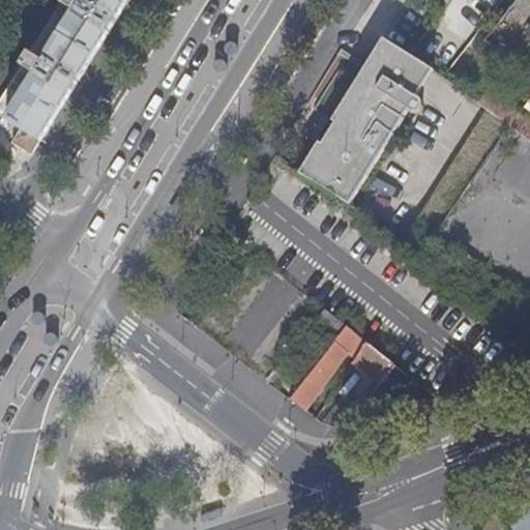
[(15,144),(32,156),(130,0),(65,0),(63,4),(64,5),(38,49),(34,55),(32,54),(24,67),(26,68),(1,108),(12,115),(8,120),(23,129),(15,144)]
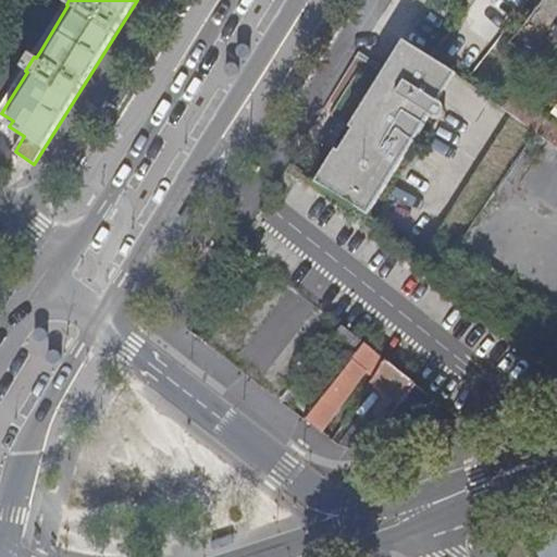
[(556,0),(544,0),(510,45),(534,64),(556,35),(556,0)]
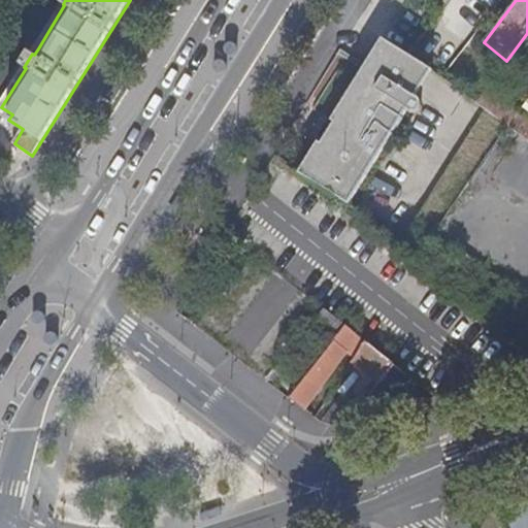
[(388,42),(371,67),(418,96),(432,70),(388,42)]
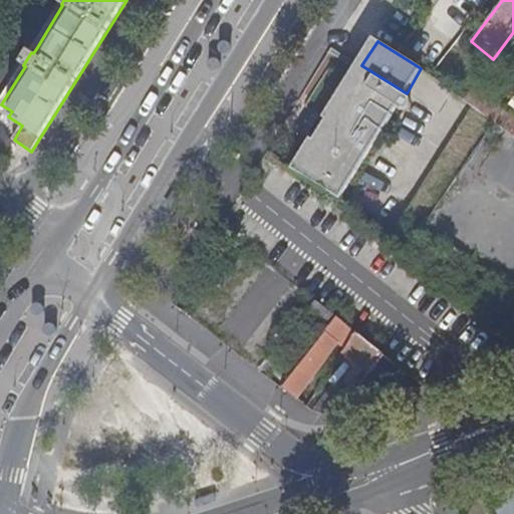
[(479,66),(453,48),(431,75),(444,85),(454,73),(467,83),(479,66)]
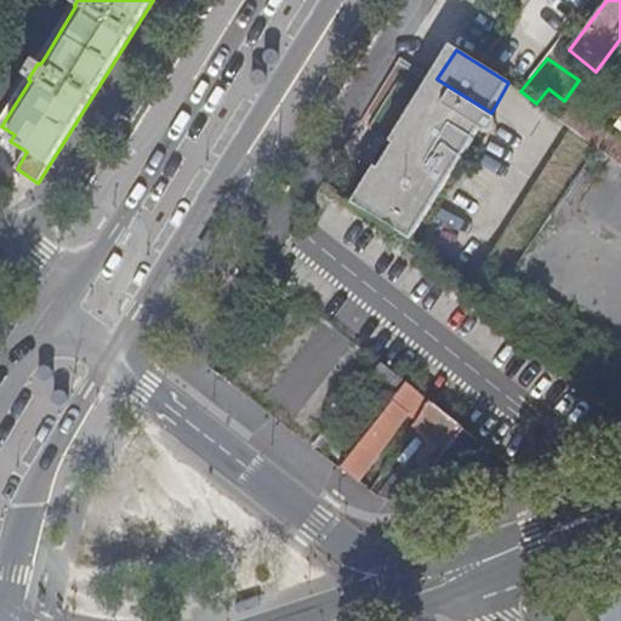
[(437,79),(355,208),(358,210),(359,210),(360,209),(405,238),(411,241),(479,131),(482,132),(483,134),(486,134),(488,134),(491,132),(494,130),(495,127),(496,124),(496,121),(496,118),(494,115),(491,113),(437,79)]
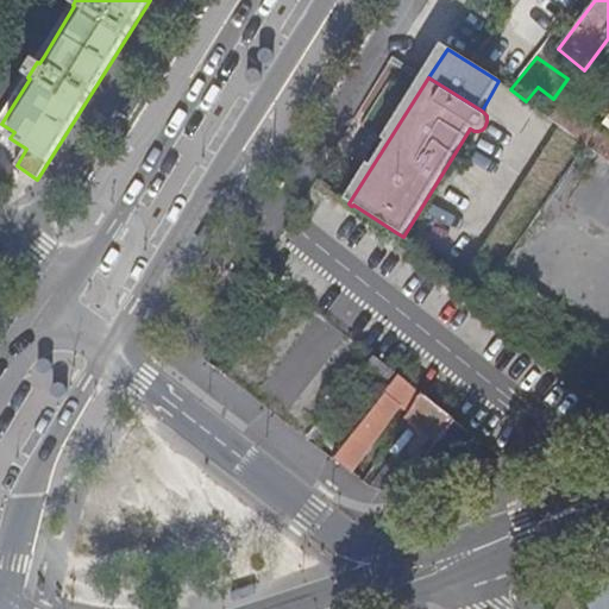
[(550,119),(562,127),(588,146),(598,132),(559,106),(550,119)]
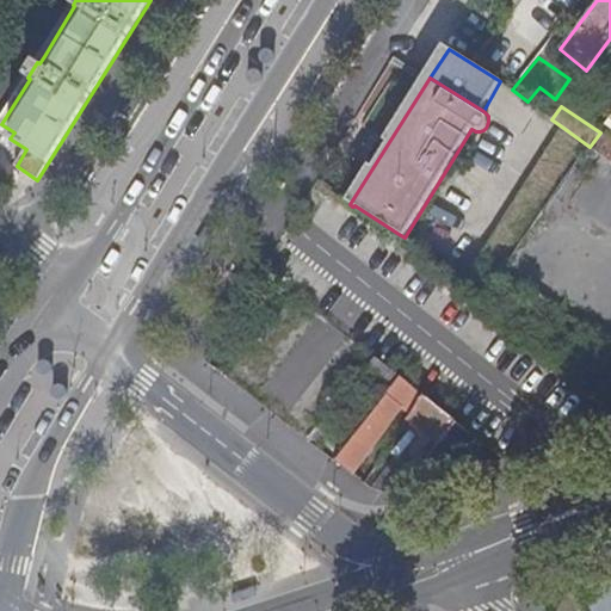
[(610,140),(600,133),(590,147),(603,155),(610,161),(610,140)]
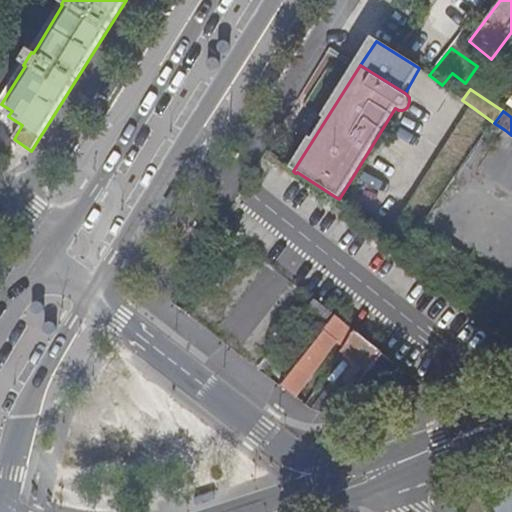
[(294,399),(349,327),(336,317),(280,388),(294,399)]
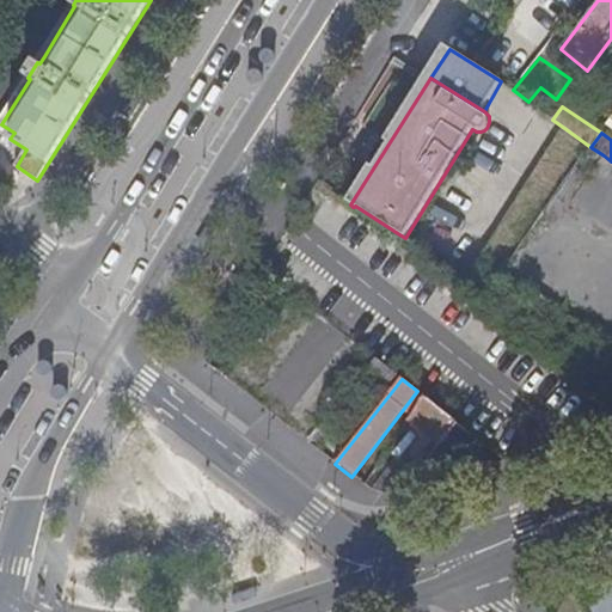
[(423,463),(456,423),(444,412),(428,401),(426,398),(424,397),(410,420),(422,429),(416,436),(410,433),(395,454),(402,459),(417,470),(423,463)]
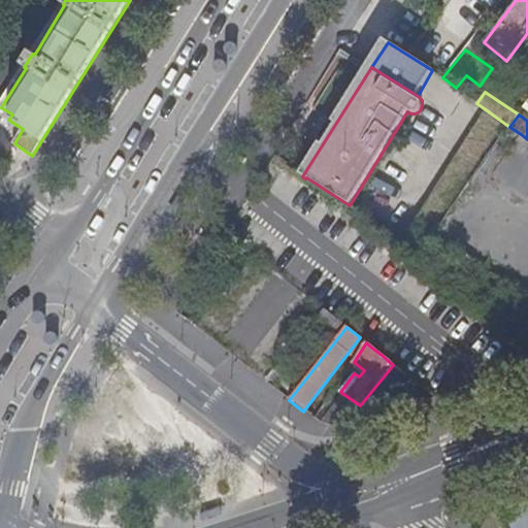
[(326,425),(341,427),(360,405),(347,396),(326,425)]
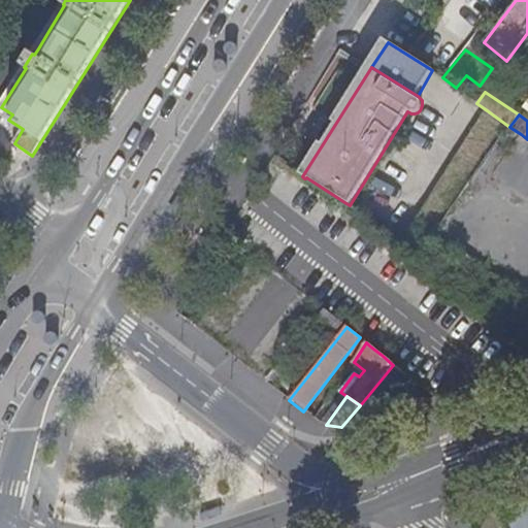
[(309,416),(314,420),(320,411),(316,408),(309,416)]
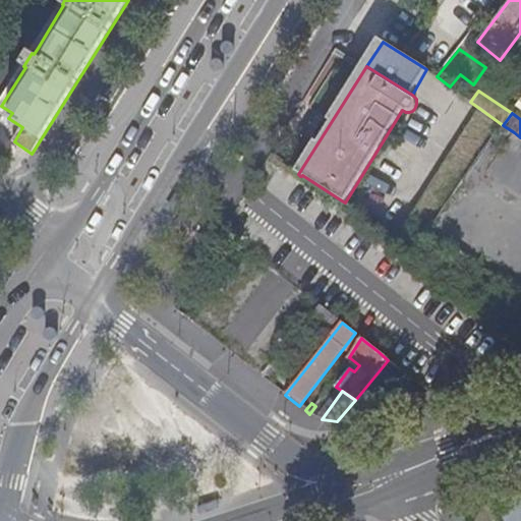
[(520,520),(520,504),(513,514),(510,512),(501,520),(520,520)]
